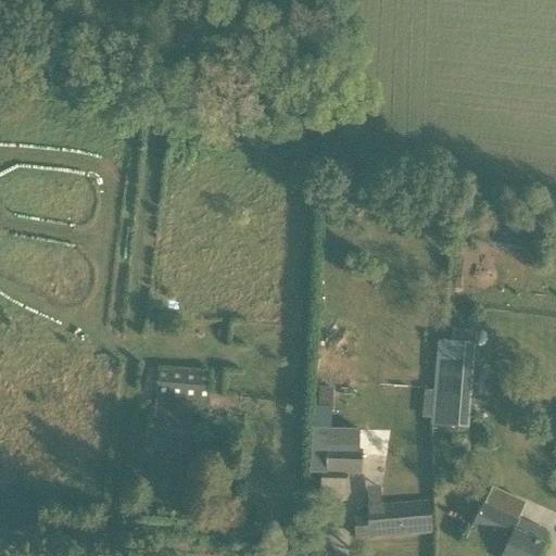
[(453,342),(475,341),(475,330),(453,331),(453,342)]
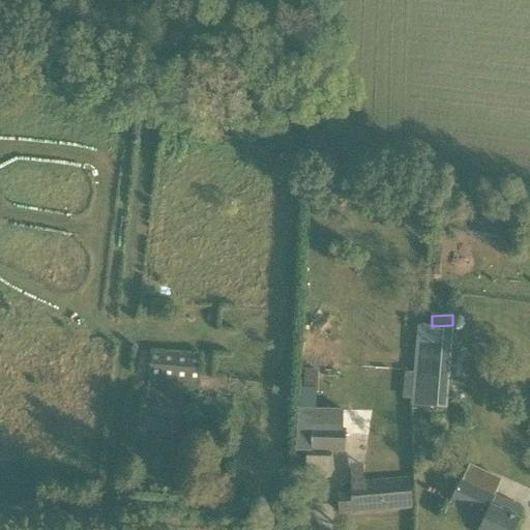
[(417,326),(413,359),(412,373),(414,373),(411,405),(444,408),(452,330),(417,326)]
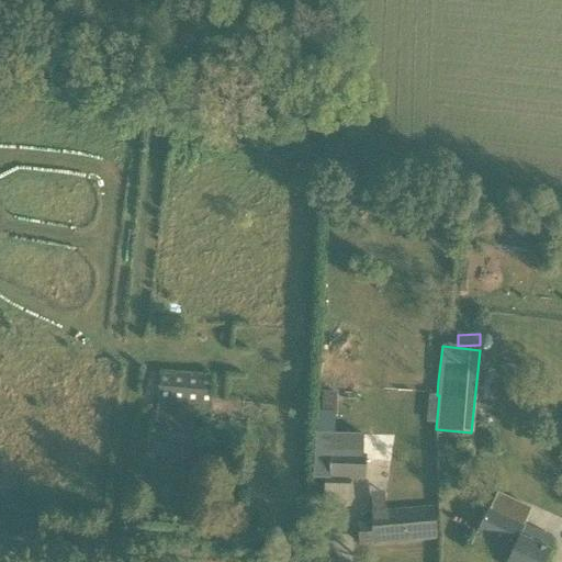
[(210,415),(213,374),(159,370),(156,411),(210,415)]
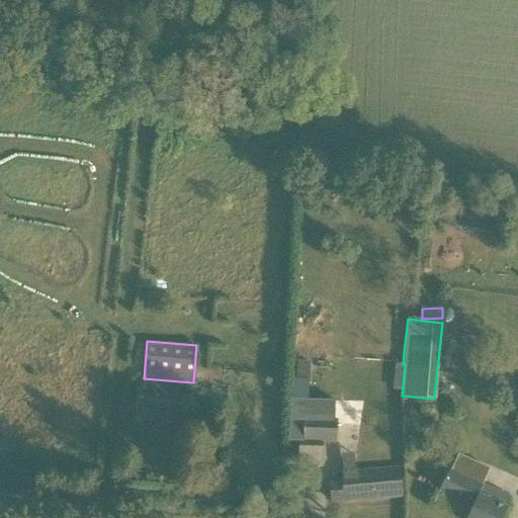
[(296,362),(295,384),(310,384),(311,362),(296,362)]
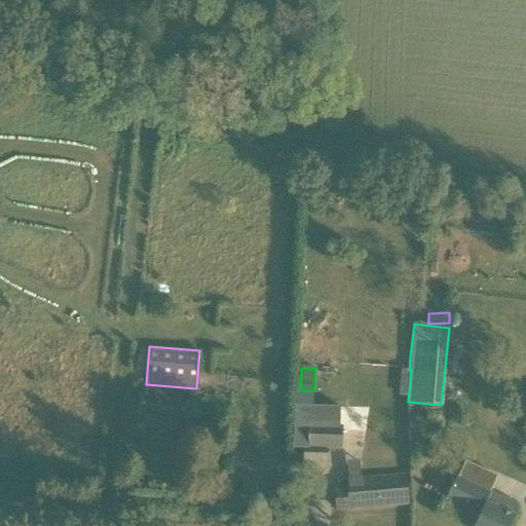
[(181,413),(183,392),(183,389),(145,386),(142,417),(168,419),(181,420),(181,413)]
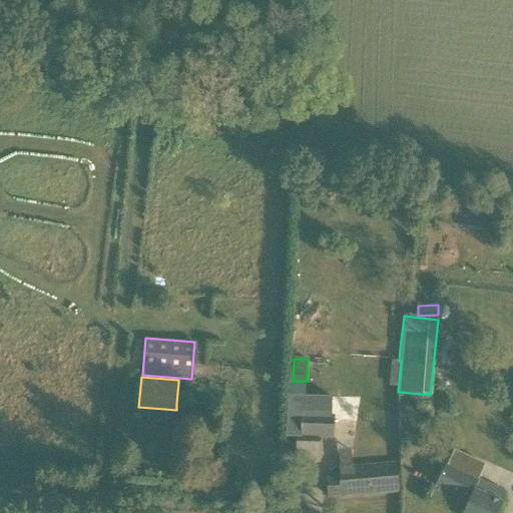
[(288,397),(286,439),(301,439),(302,401),(302,397),(288,397)]
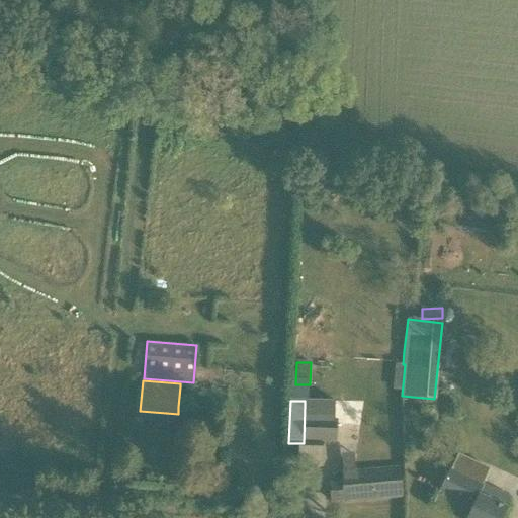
[(304,443),(337,443),(337,405),(305,405),(304,443)]
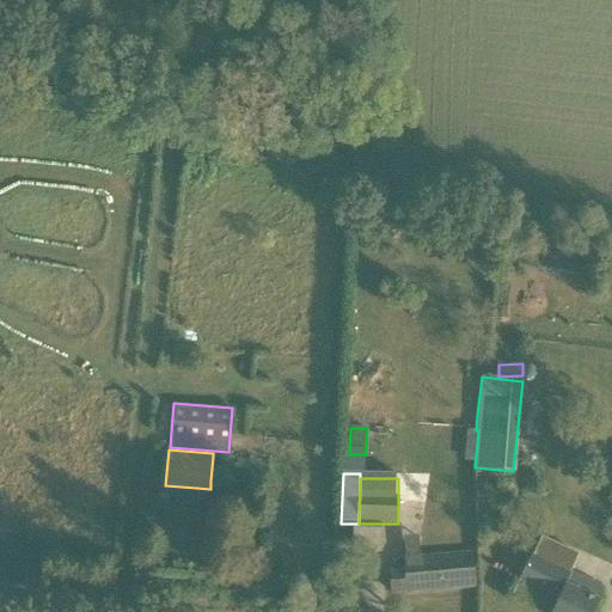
[(391,592),(405,591),(407,593),(473,588),(471,554),(403,560),(404,571),(389,573),(391,592)]
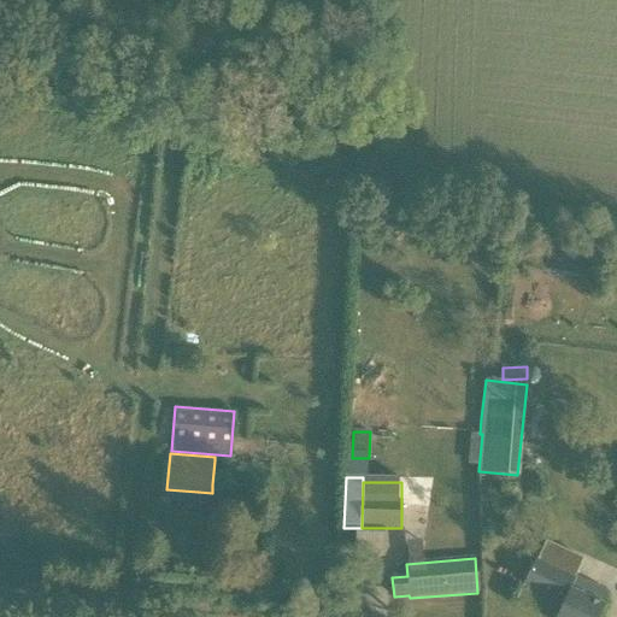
[(599,616),(605,606),(604,606),(570,589),(576,579),(576,577),(535,558),(523,587),(563,605),(557,616),(599,616)]
